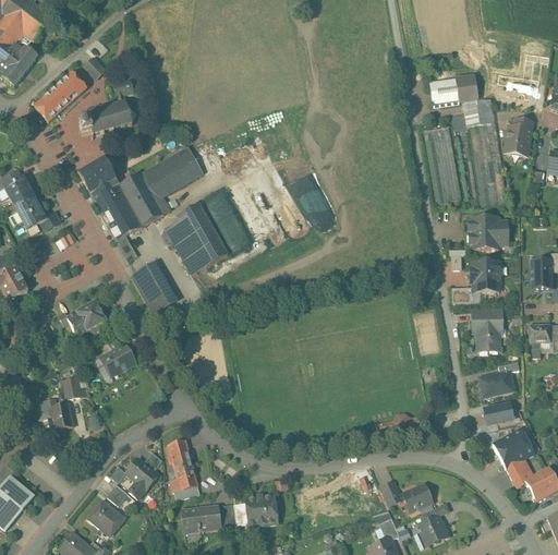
[(40,9),(28,0),(0,0),(0,33),(4,36),(13,25),(23,33),(32,39),(34,41),(52,19),(40,9)]
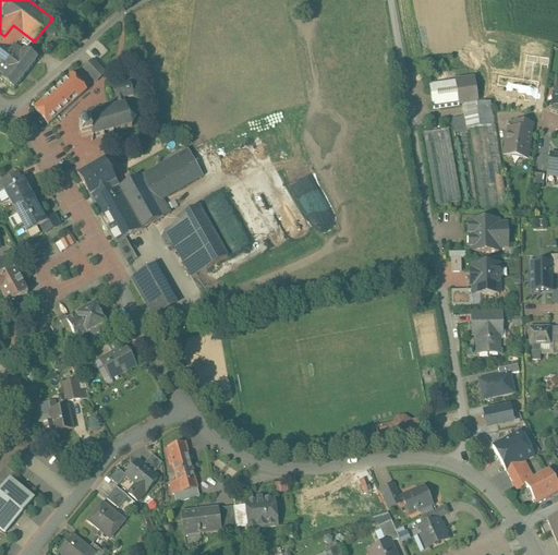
[(4,36),(0,33),(0,61),(23,33),(13,25),(4,36)]
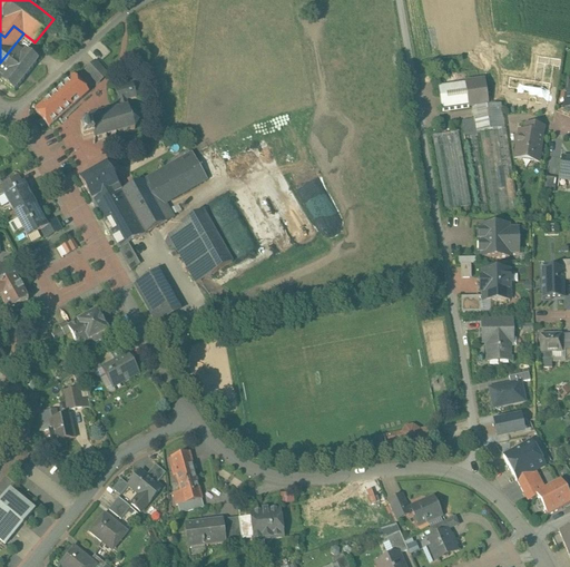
[(0,62),(0,77),(15,88),(38,57),(26,48),(32,40),(23,33),(0,62)]
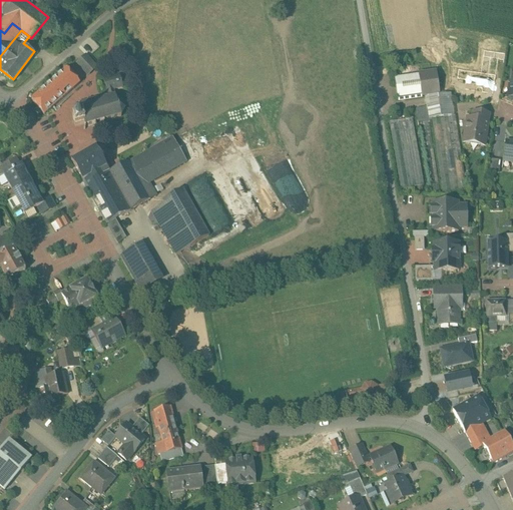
[(97,65),(85,52),(76,60),(84,69),(93,61),(96,65),(97,65)]
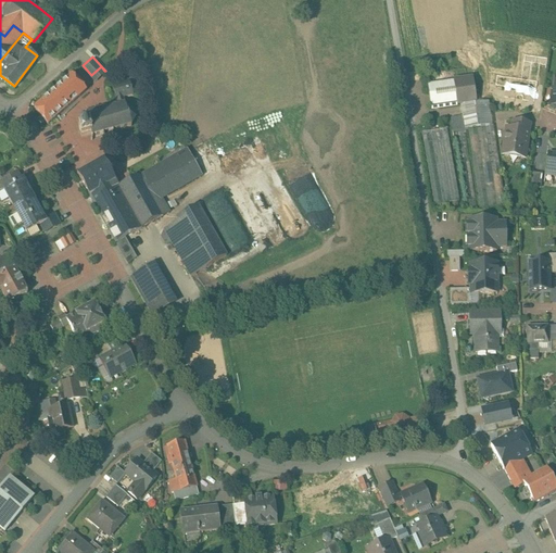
[(72,72),(34,105),(48,122),(86,88),(72,72)]
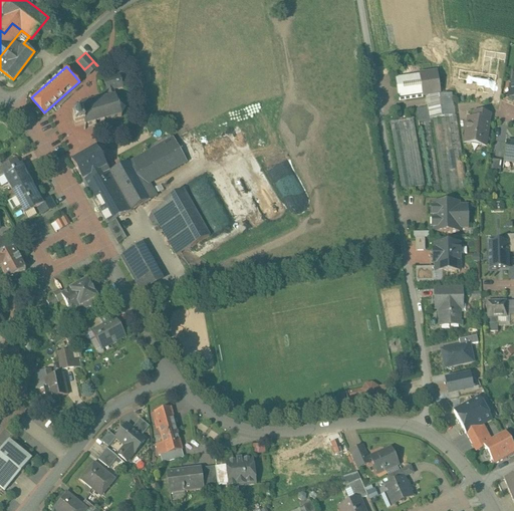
[(437,69),(419,72),(401,75),(404,95),(422,93),(427,92),(440,90),(437,69)]
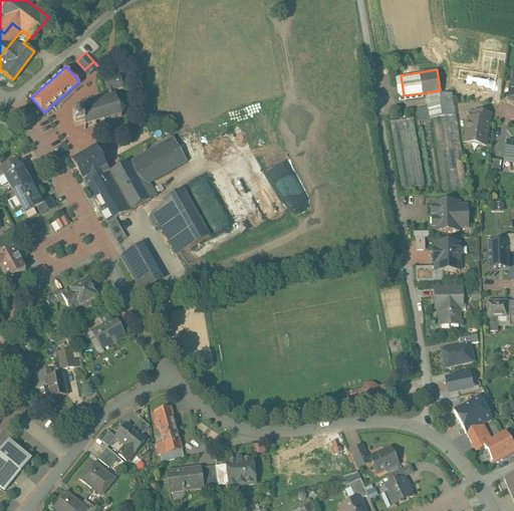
[(119,73),(104,77),(107,88),(108,88),(110,93),(114,92),(112,87),(121,84),(119,73)]
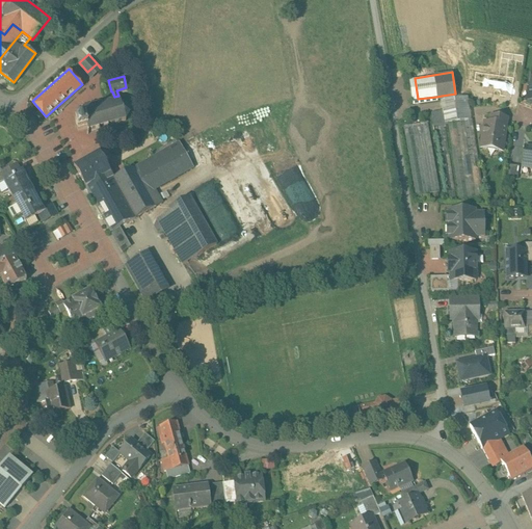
[(455,94),(442,96),(443,108),(445,122),(447,121),(472,116),(469,93),(455,94)]
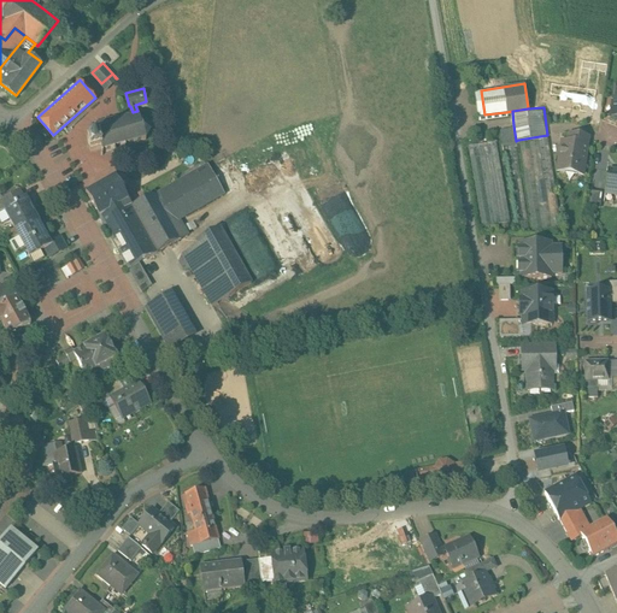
[(116,116),(106,119),(106,116),(104,117),(105,119),(95,122),(93,121),(92,122),(92,124),(93,129),(90,131),(92,135),(94,135),(87,137),(90,149),(101,146),(101,149),(100,152),(103,152),(103,149),(113,147),(113,149),(116,149),(115,146),(123,143),(124,146),(127,146),(125,143),(146,137),(150,130),(147,123),(140,119),(139,111),(137,111),(133,112),(130,113),(130,112),(129,112),(128,113),(118,116),(118,115),(117,113),(116,116)]
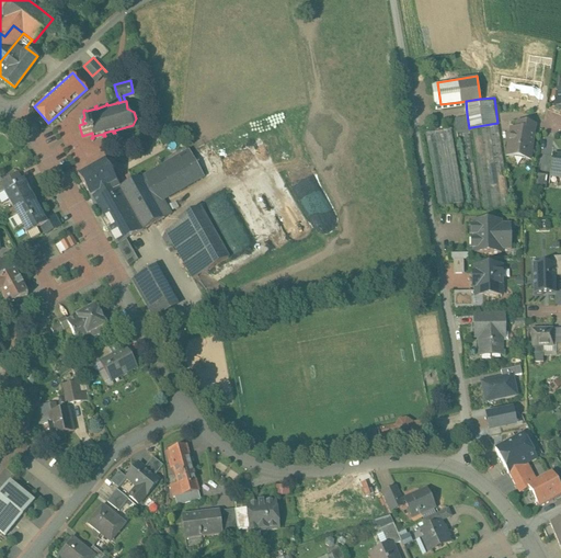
[(467,114),(455,116),(457,133),(461,132),(469,131),(469,128),(467,114)]
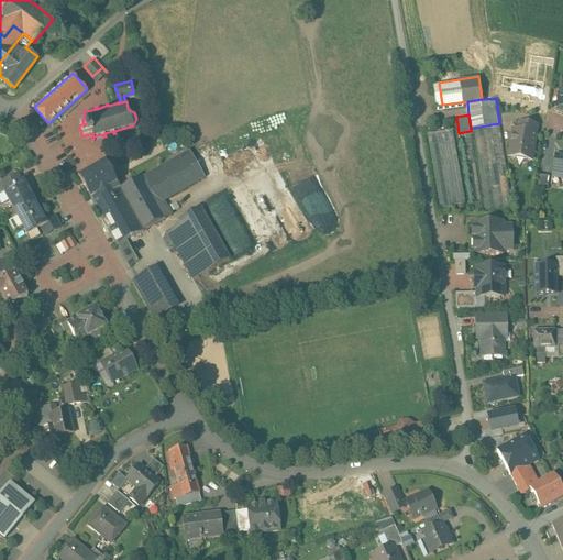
[(536,123),(523,121),(522,129),(512,127),(509,151),(531,154),(536,123)]
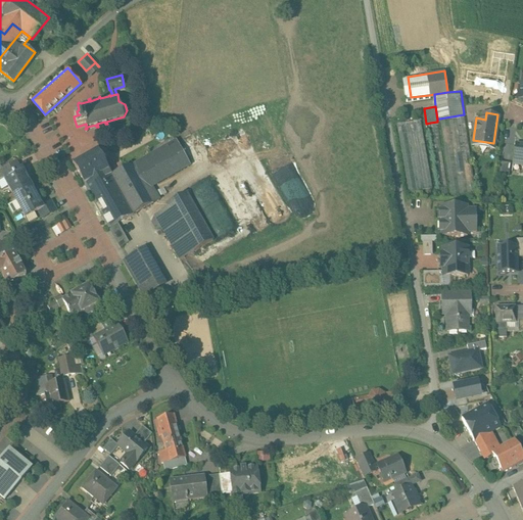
[(464,114),(439,119),(450,193),(475,189),(464,114)]
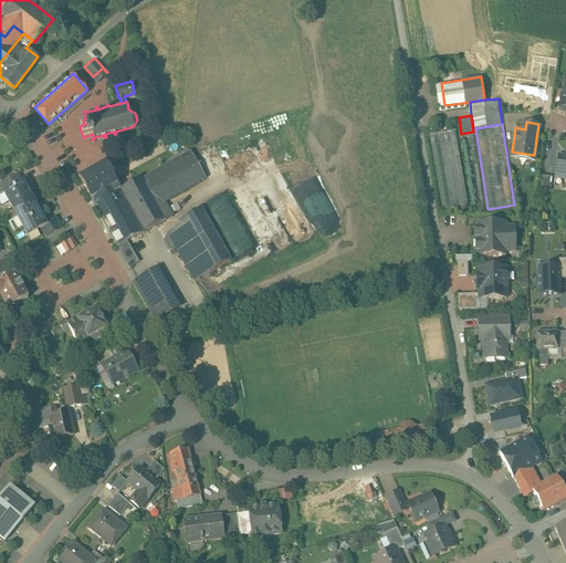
[(454,126),(429,132),(441,205),(468,200),(454,126)]
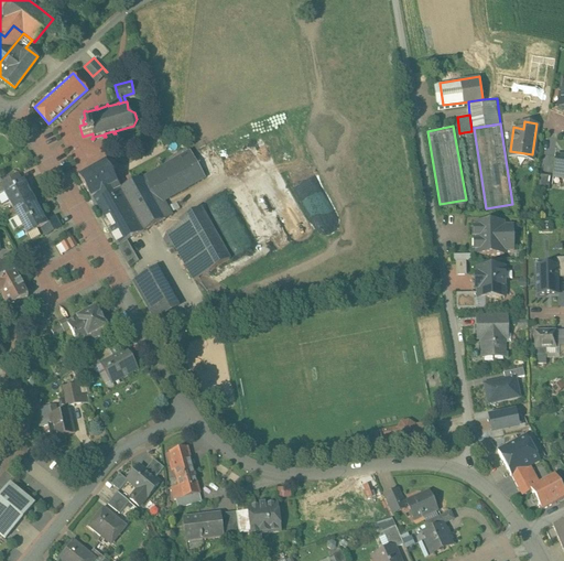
[(472,131),(464,132),(475,209),(483,208),(472,131)]
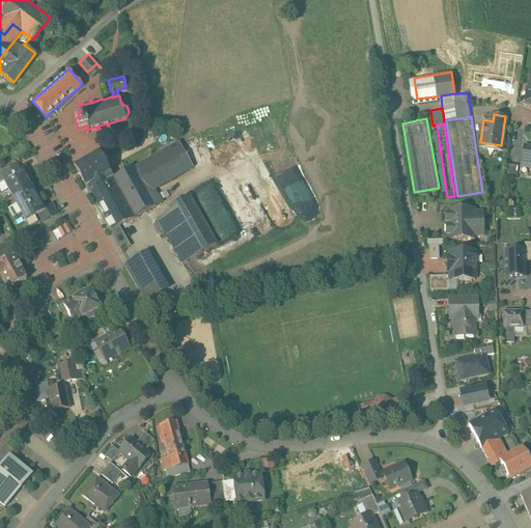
[(178,139),(134,165),(147,191),(154,187),(193,165),(178,139)]
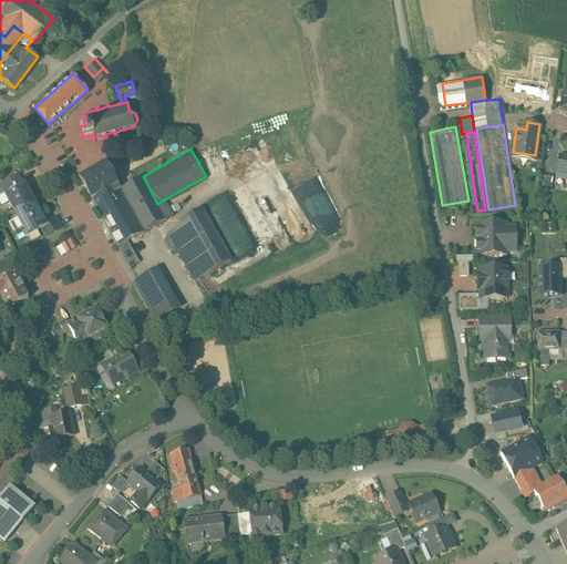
[(566,154),(558,154),(555,175),(566,176),(566,154)]
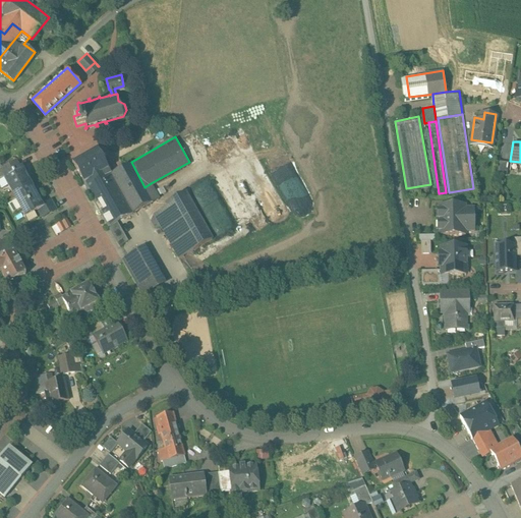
[(97,148),(72,162),(83,181),(108,167),(97,148)]
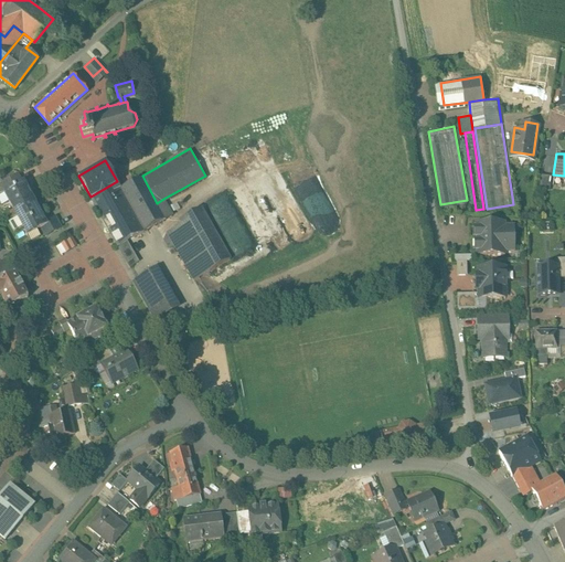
[(22,180),(18,171),(3,179),(8,188),(22,180)]
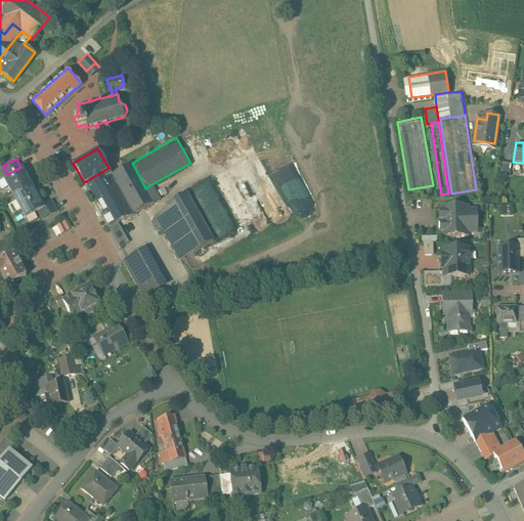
[(511,161),(500,160),(498,174),(504,175),(504,172),(510,172),(511,161)]
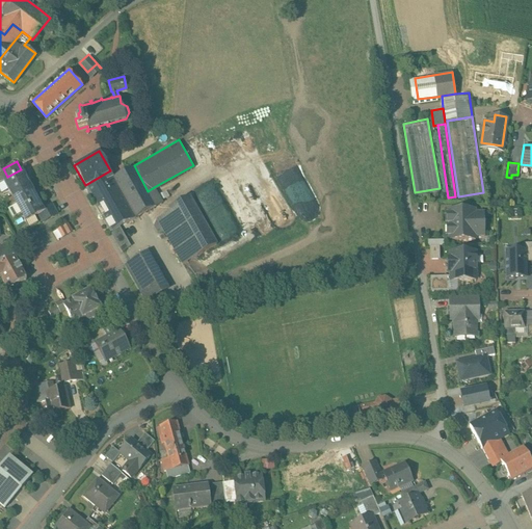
[(133,165),(113,176),(116,181),(135,215),(162,201),(154,187),(148,191),(134,165),(133,165)]
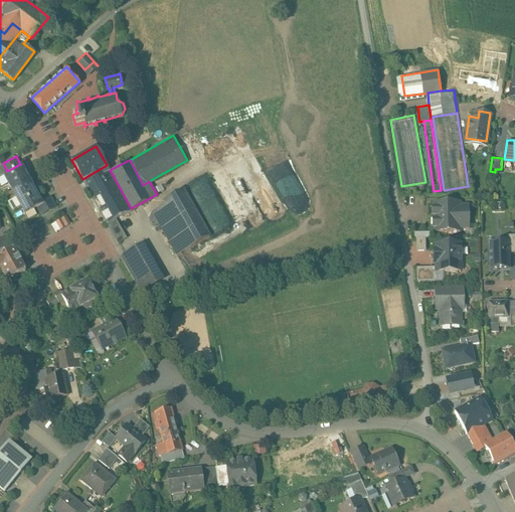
[(3,163),(0,164),(0,173),(4,173),(12,188),(29,179),(29,178),(21,163),(20,164),(7,171),(3,163)]
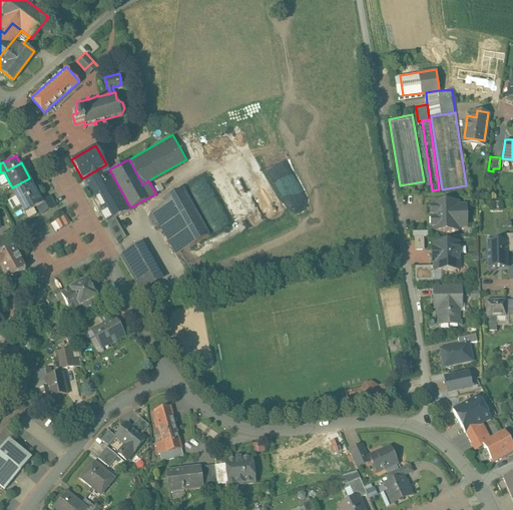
[(106,164),(82,178),(87,188),(112,174),(109,169),(106,164)]
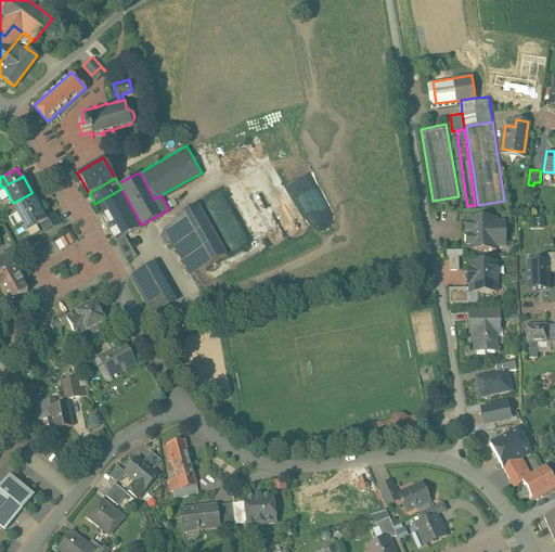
[(121,189),(94,204),(115,240),(125,234),(141,225),(121,189)]
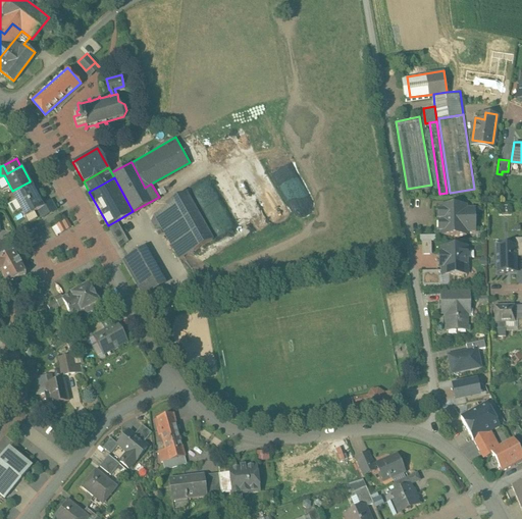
[(30,182),(12,191),(20,206),(38,197),(30,182)]
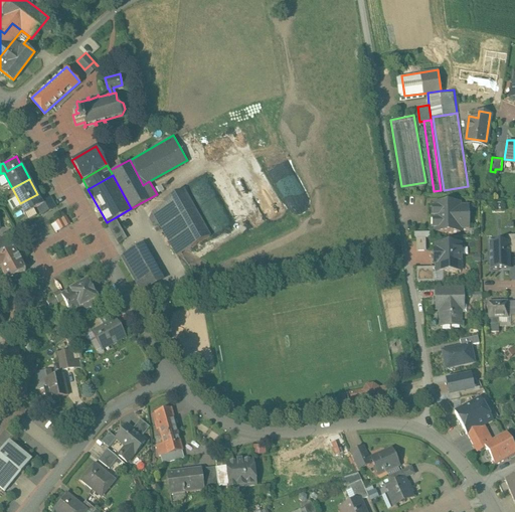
[(183,187),(164,198),(166,201),(190,244),(209,234),(183,187)]
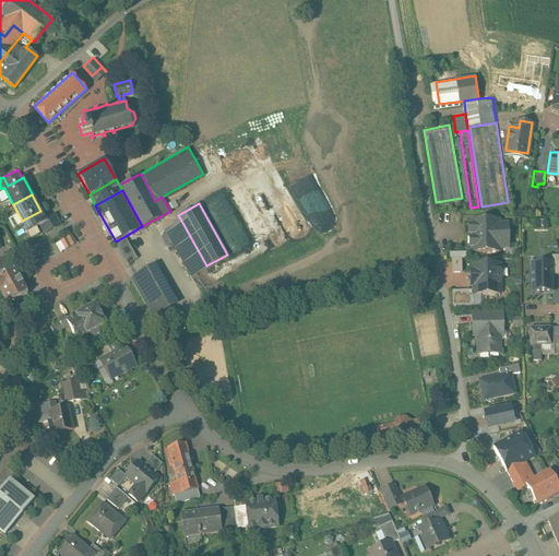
[(40,211),(22,221),(27,229),(45,220),(40,211)]
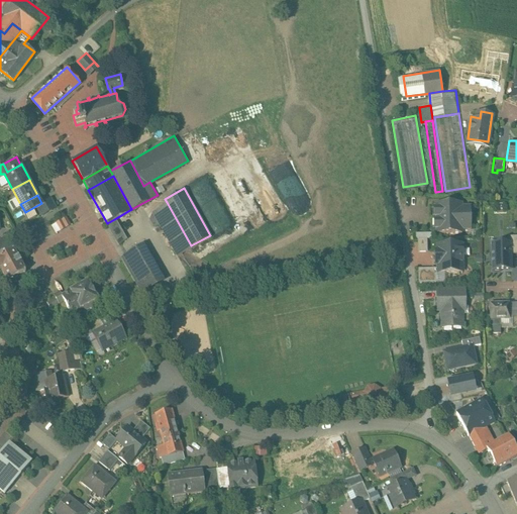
[(191,245),(167,202),(152,210),(178,253),(191,245)]
